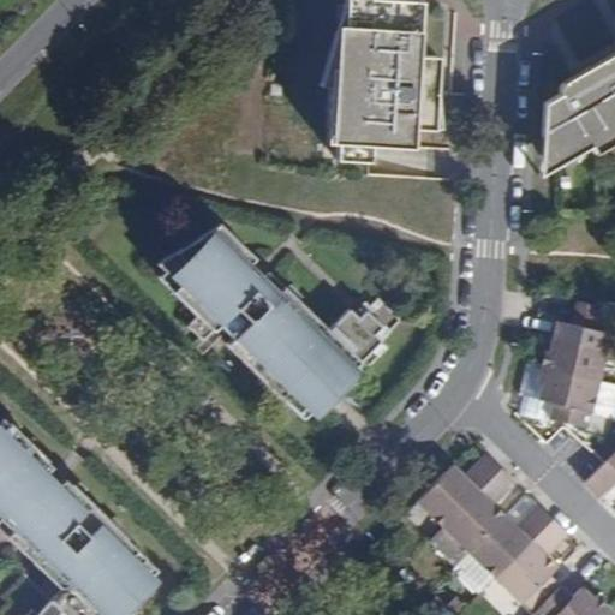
[(413,118),(431,118),(433,119),(436,82),(416,81),(419,27),(368,23),(368,19),(365,13),(358,10),(354,10),(350,12),(346,16),(345,19),(340,91),(329,91),(323,168),(334,168),(333,184),(366,185),(368,169),(408,173),(410,153),(413,118)]
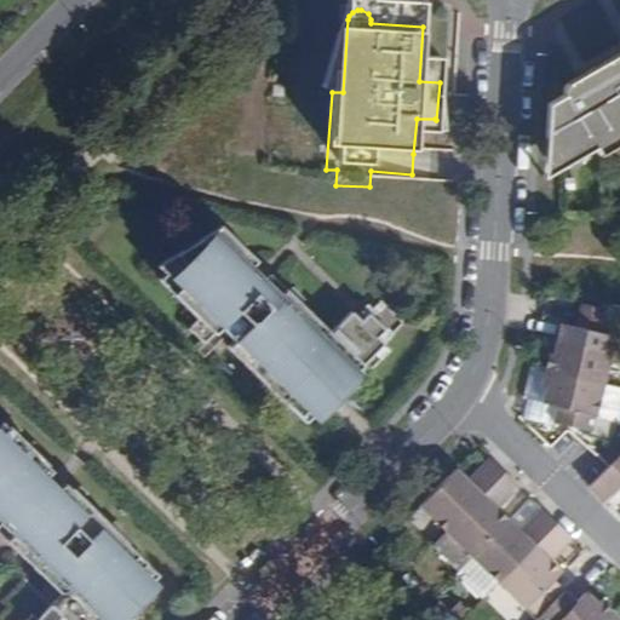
[(619,51),(589,70),(593,78),(580,85),(575,78),(568,82),(564,89),(564,93),(549,104),(546,136),(563,166),(595,148),(598,155),(619,142),(619,51)]
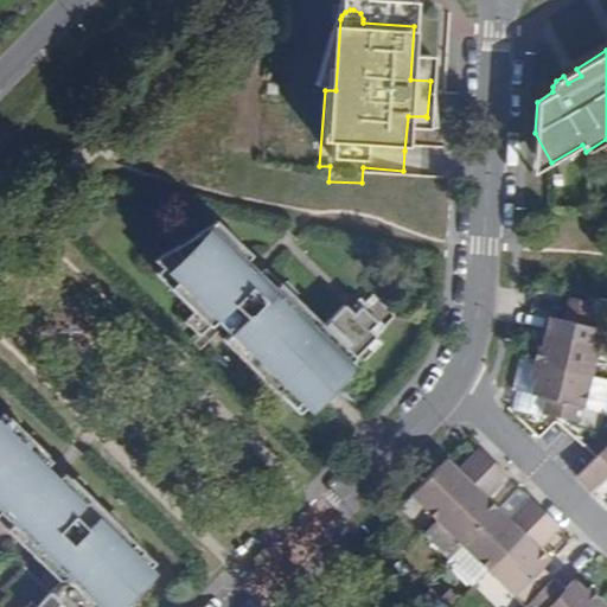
[(576,69),(563,76),(568,83),(581,76),(576,69)]
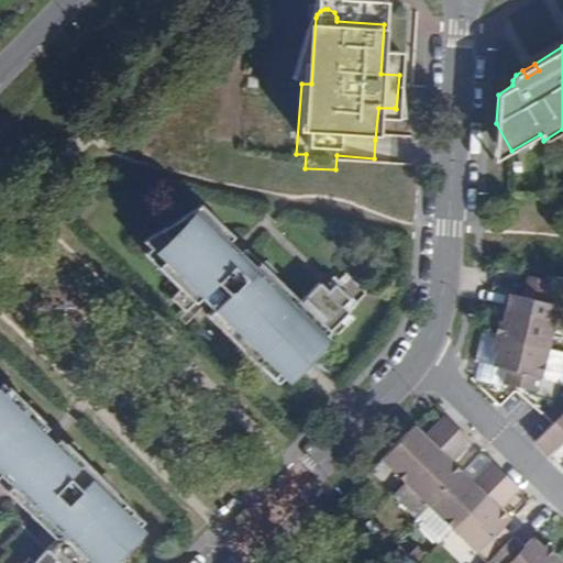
[(393,141),(395,108),(378,108),(375,140),(393,141)]
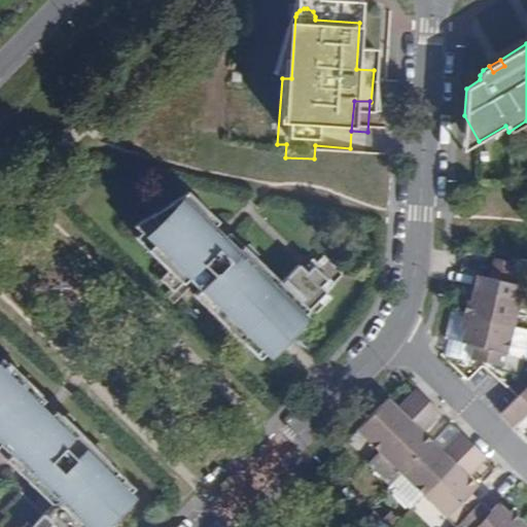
[(194,293),(249,348),(254,343),(265,354),(332,284),(313,266),(307,272),(299,264),(281,282),(231,233),(209,254),(198,243),(219,220),(187,190),(182,196),(167,205),(159,214),(155,211),(133,224),(152,243),(147,248),(169,270),(160,278),(174,291),(187,278),(199,288),(194,293)]
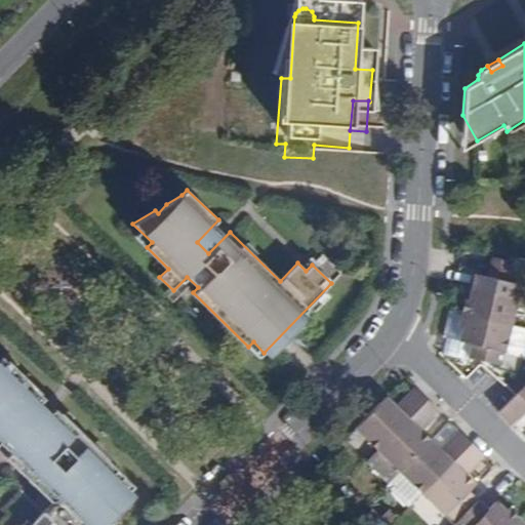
[(506,281),(511,260),(491,256),(487,276),(506,281)]
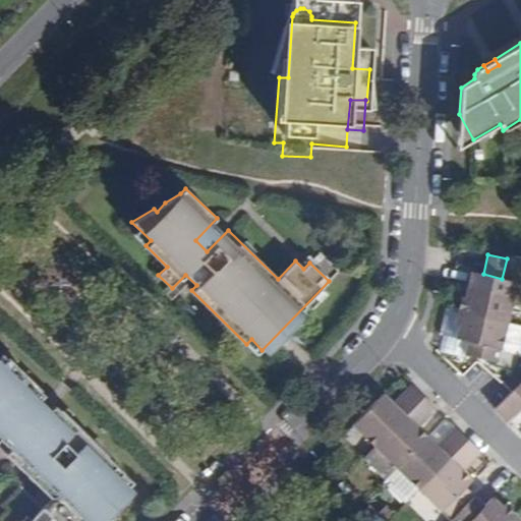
[(515,282),(502,279),(483,274),(471,272),(465,296),(462,295),(458,310),(506,322),(515,282)]
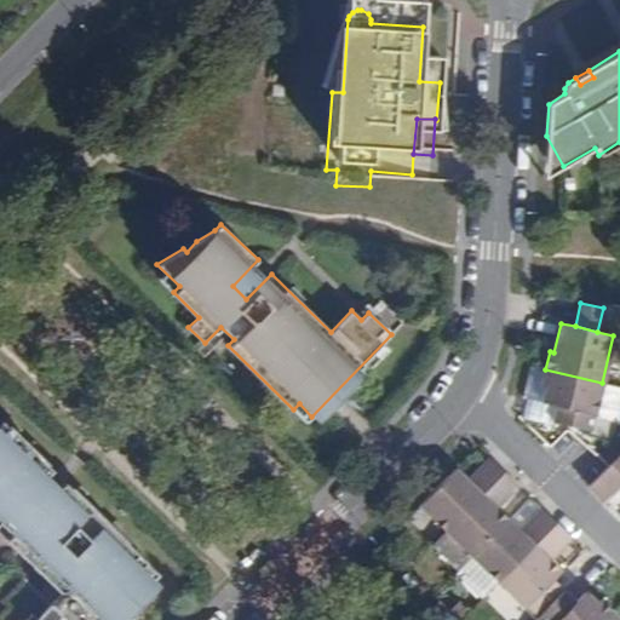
[(602,383),(545,369),(540,388),(545,389),(541,403),(556,407),(552,423),(590,431),(602,383)]
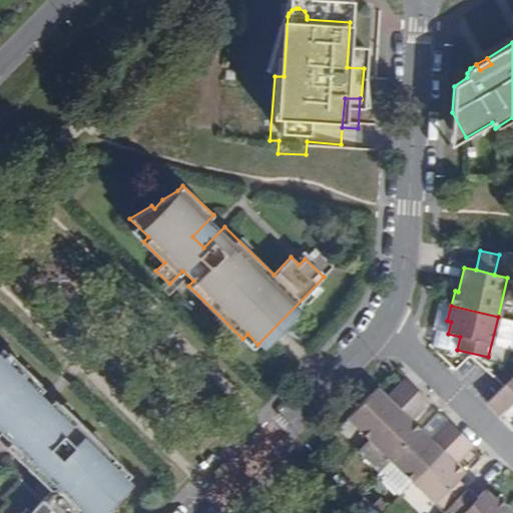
[(0,432),(38,393),(42,389),(0,347),(0,432)]
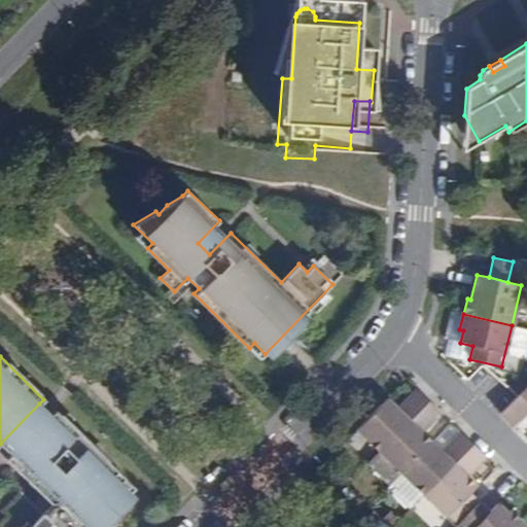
[(526,386),(517,397),(500,414),(513,425),(526,410),(526,386)]
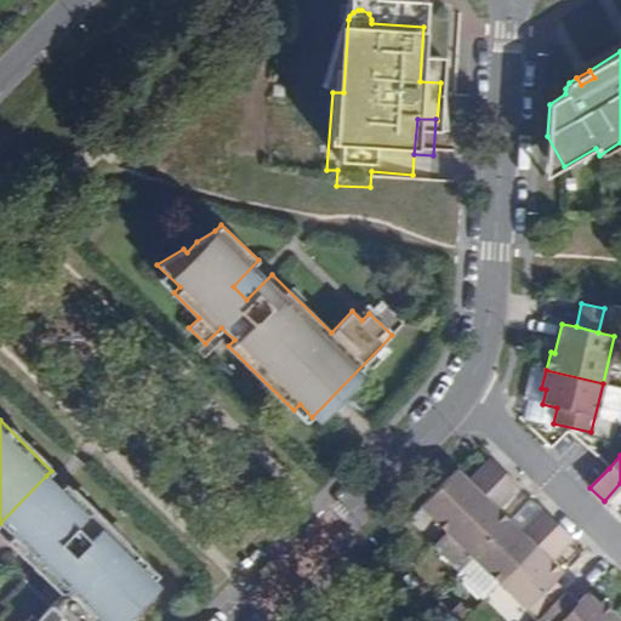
[(491,460),(468,483),(463,489),(451,477),(422,506),(448,531),(506,472),(491,460)]
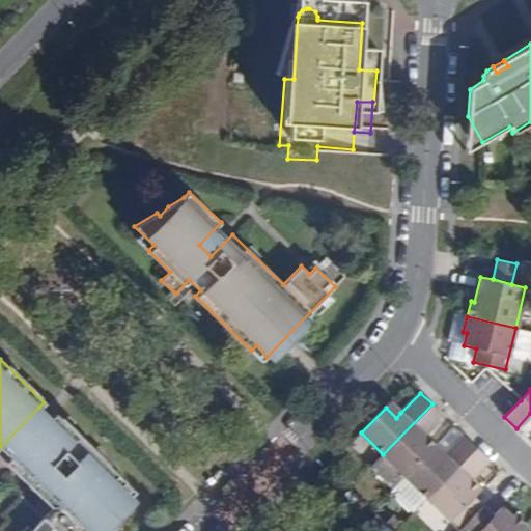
[(400,413),(390,402),(386,408),(396,418),(400,413)]
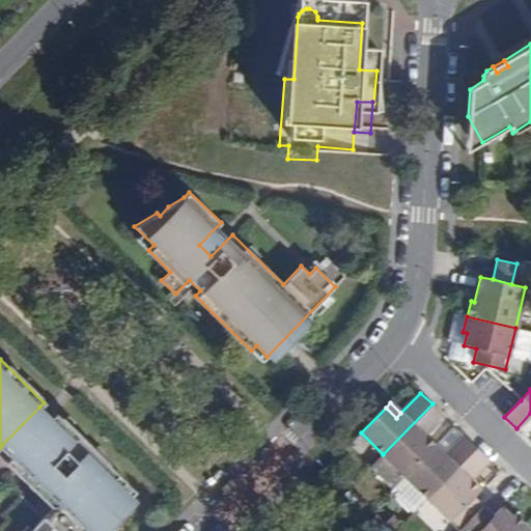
[(432,403),(383,454),(406,476),(430,451),(420,440),(424,436),(444,416),(432,403)]
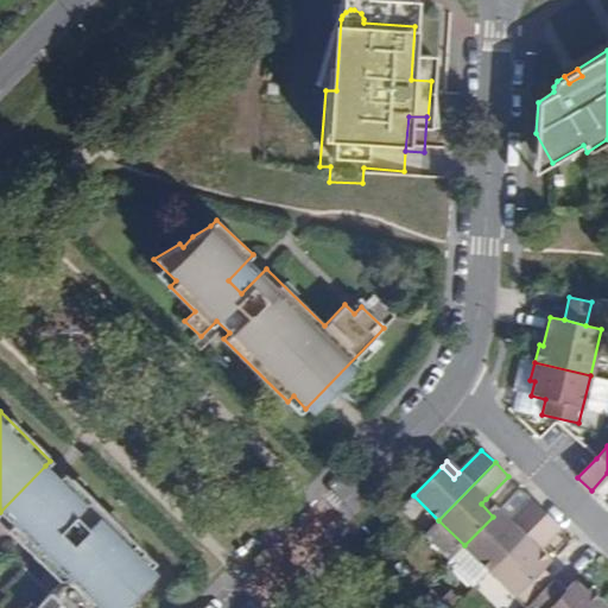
[(45,466),(0,512),(12,524),(6,530),(12,537),(33,514),(25,507),(35,496),(37,499),(57,479),(45,466)]
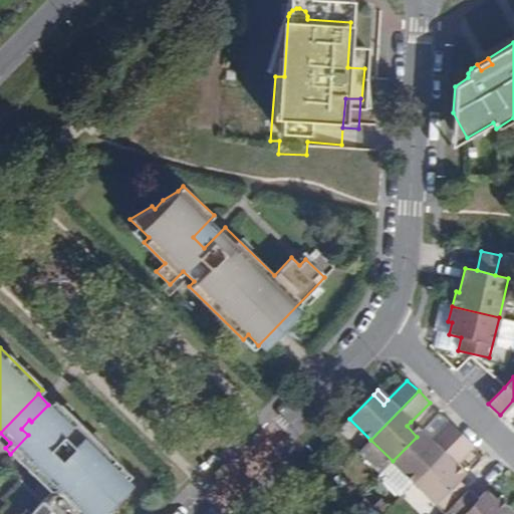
[(28,435),(10,454),(50,492),(30,513),(26,508),(20,513),(18,513),(6,502),(0,507),(0,513),(94,513),(113,495),(127,481),(117,471),(121,467),(52,400),(48,405),(31,422),(29,420),(21,429),(28,435)]
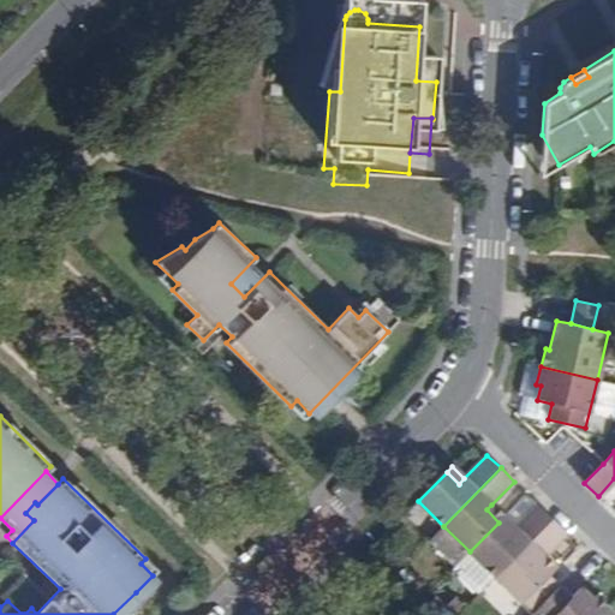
[(487,509),(499,523),(505,517),(491,505),(487,509)]
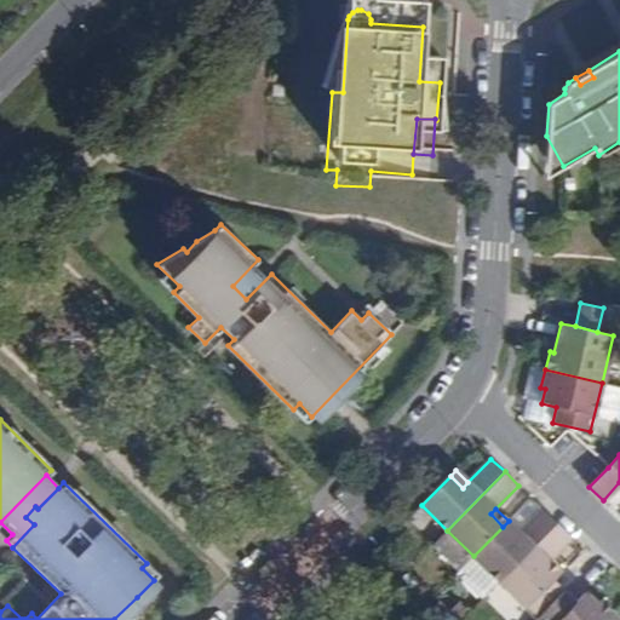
[(503,527),(474,556),(500,581),(557,523),(544,510),(521,533),(515,538),(503,527)]
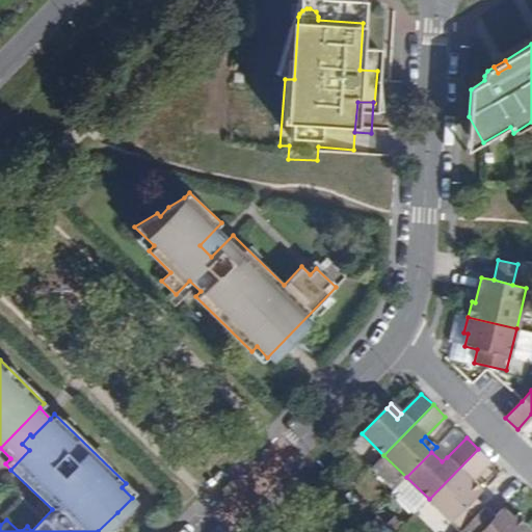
[(436,447),(431,452),(442,461),(447,457),(436,447)]
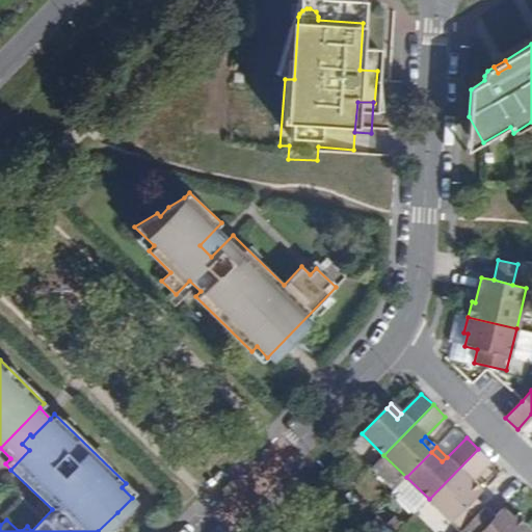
[(478,449),(429,499),(452,521),(475,497),(476,496),(477,496),(466,485),(471,480),(489,460),(478,449)]
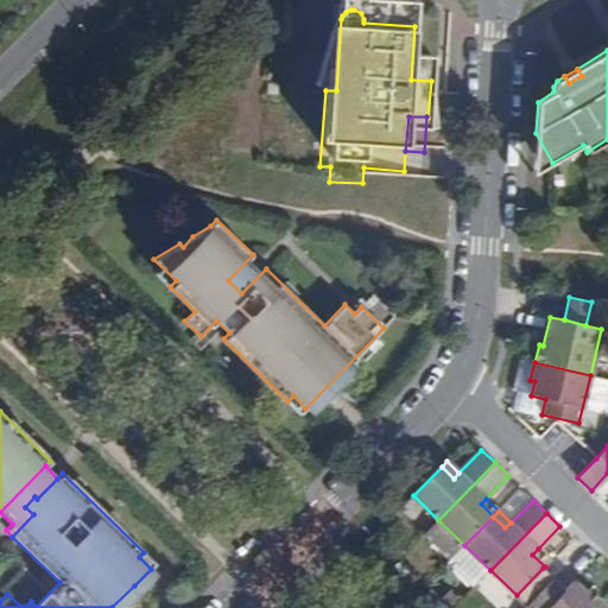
[(550,561),(538,549),(532,555),(545,567),(550,561)]
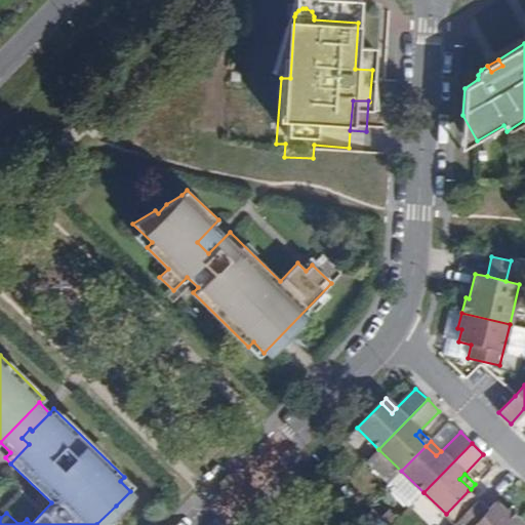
[(469,490),(446,514),(455,523),(478,499),(469,490)]
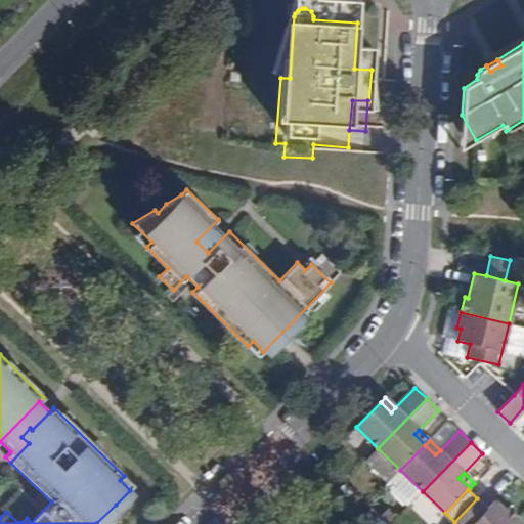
[(454,522),(453,523),(511,523),(518,518),(508,508),(505,511),(495,501),(488,509),(477,498),(454,522)]
